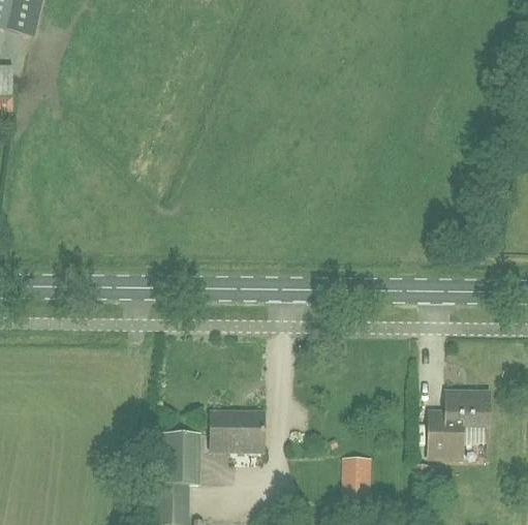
[(0,0),(0,26),(30,33),(37,0),(0,0)]
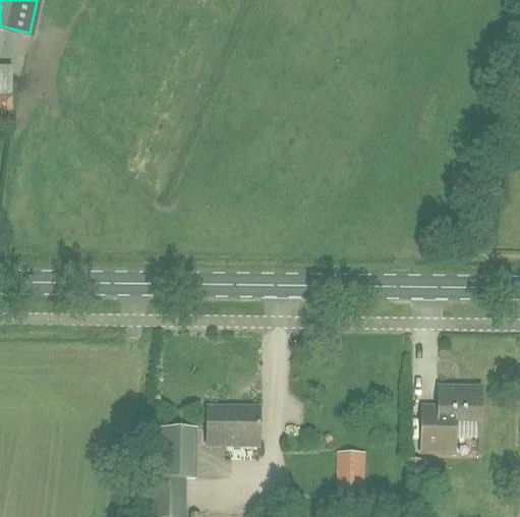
[(12,63),(0,63),(0,110),(14,111),(14,94),(11,94),(12,63)]
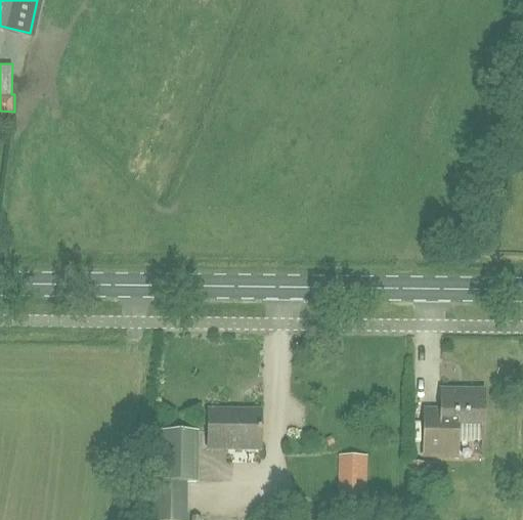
[(424,425),(424,451),(458,451),(458,437),(482,437),(484,437),(484,390),(482,390),(459,390),(459,387),(440,387),(440,406),(425,406),(424,406),(424,425)]
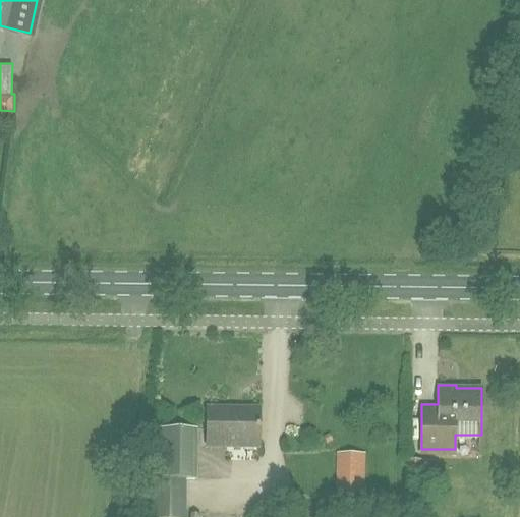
[(207,405),(207,443),(258,443),(260,405),(207,405)]
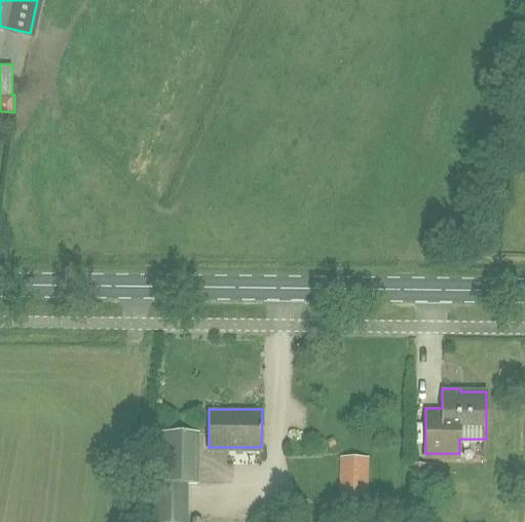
[(155,430),(155,479),(155,520),(187,521),(188,480),(198,480),(198,430),(155,430)]
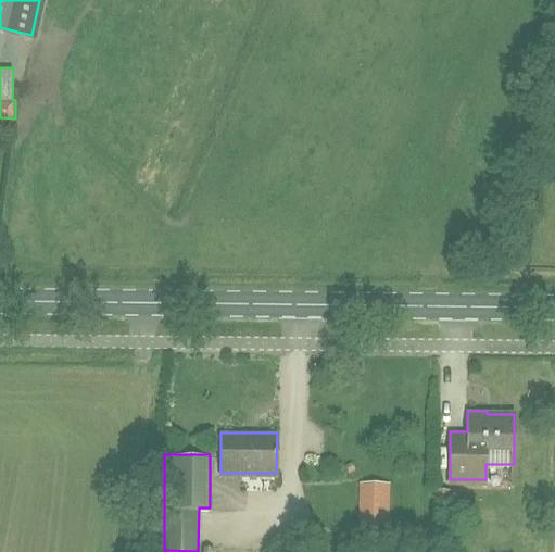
[(389,525),(390,480),(360,480),(358,525),(389,525)]
